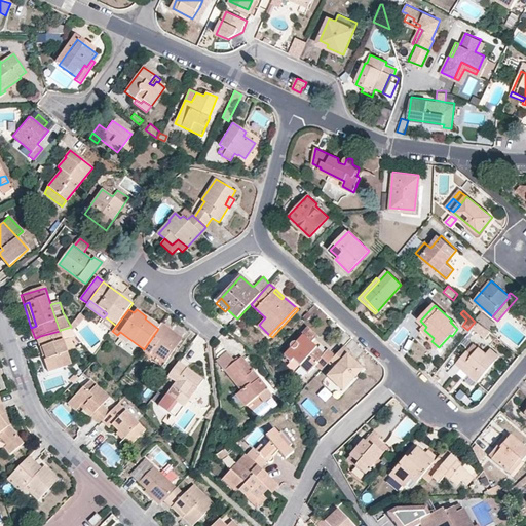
[(477,316),(491,329),(497,323),(482,310),(477,316)]
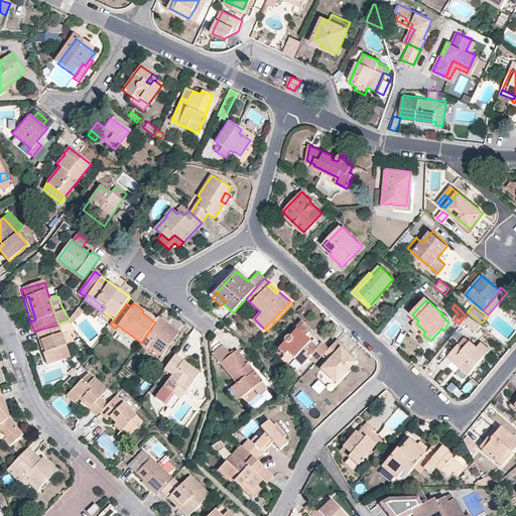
[(155,323),(158,318),(145,308),(143,310),(142,312),(155,323)]
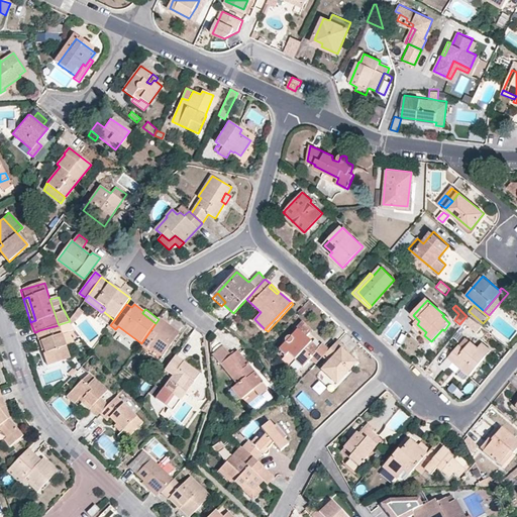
[(70,321),(74,327),(83,314),(78,310),(70,321)]
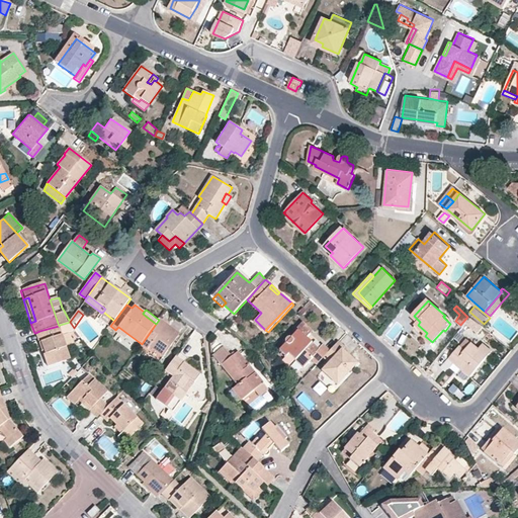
[(480,330),(483,326),(471,316),(468,320),(480,330)]
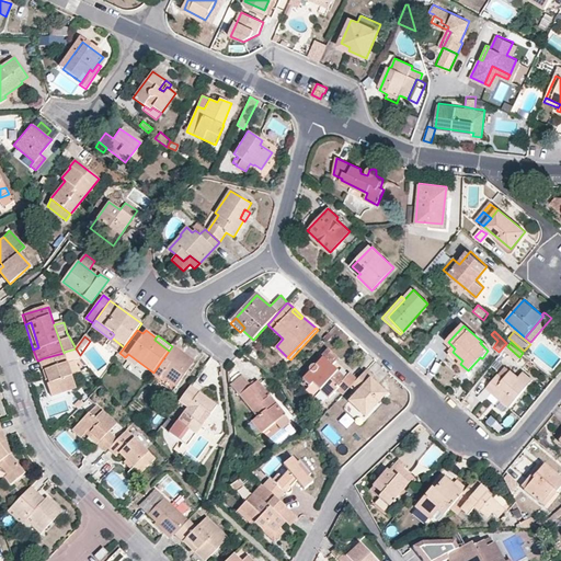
[(176,385),(192,364),(178,354),(181,351),(173,344),(172,346),(169,351),(153,373),(159,377),(162,374),(176,385)]
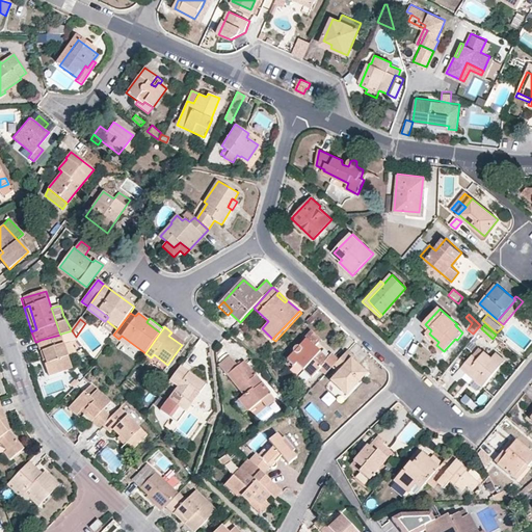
[(171,333),(168,336),(182,345),(184,342),(171,333)]
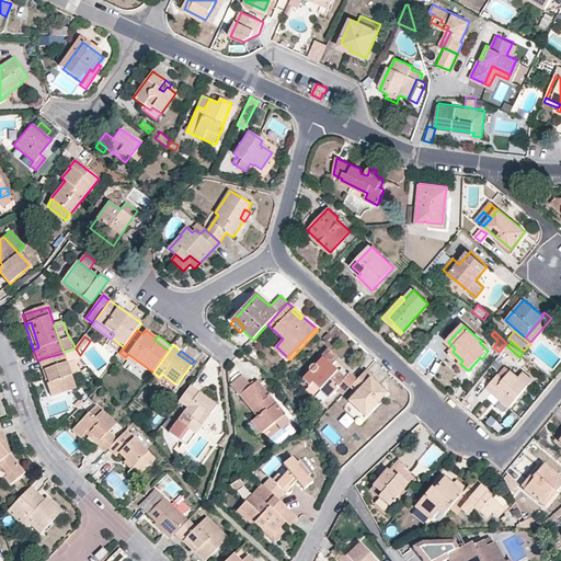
[(344,377),(332,366),(339,359),(329,351),(323,357),(304,378),(310,385),(313,381),(330,397),(339,388),(343,393),(351,386),(356,379),(350,373),(344,377)]
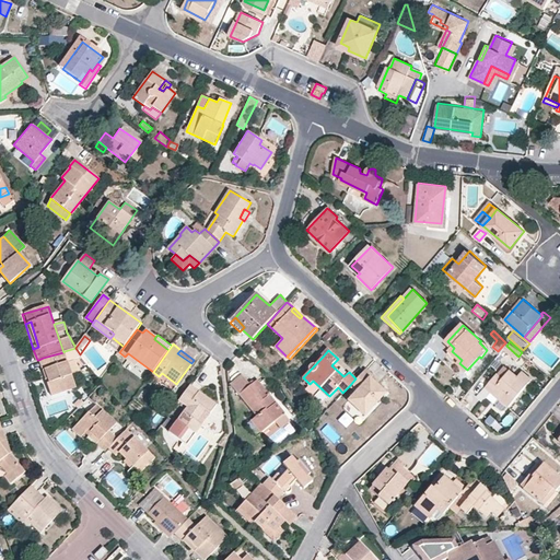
[(50,396),(76,388),(65,351),(63,352),(43,358),(45,369),(42,370),(46,382),(50,396)]
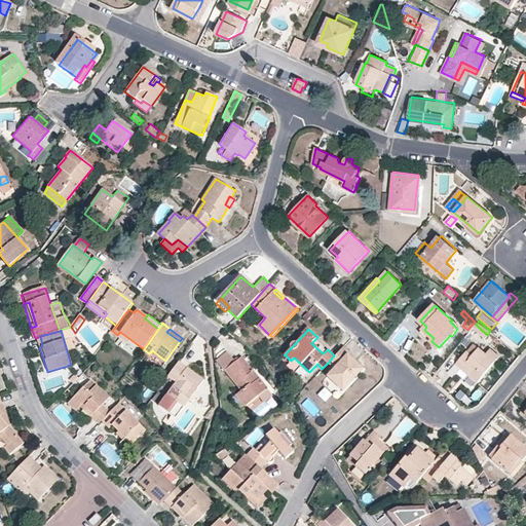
[(125,342),(128,338),(120,332),(117,335),(125,342)]
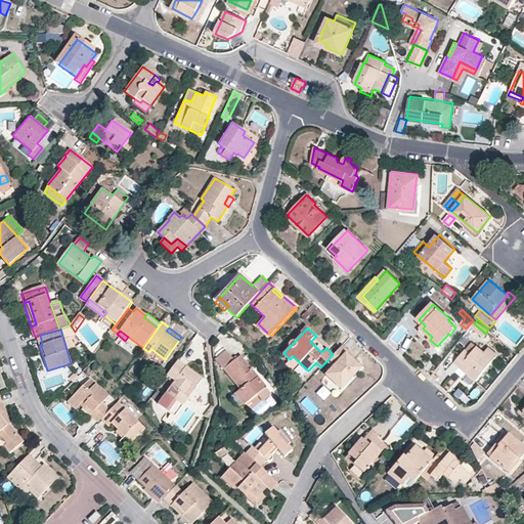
[(484,352),(473,343),(467,350),(466,349),(454,361),(467,373),(476,381),(497,355),(488,348),(484,352)]
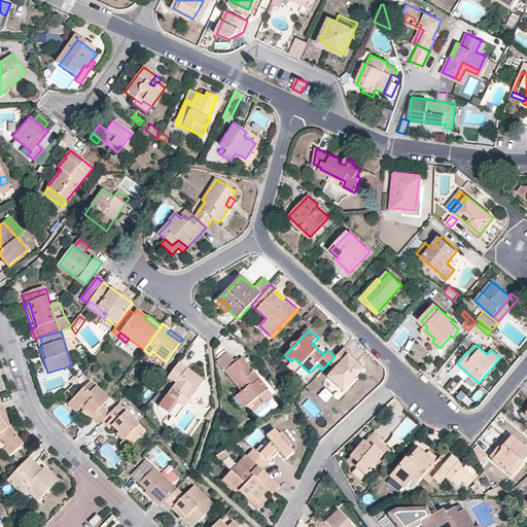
[(328,376),(344,391),(364,369),(350,355),(352,353),(345,346),(335,356),(329,362),(332,365),(331,369),(334,371),(328,376)]
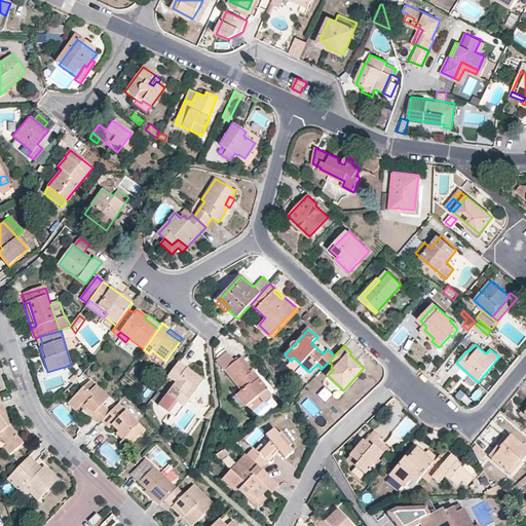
[(236,362),(229,352),(218,361),(225,371),(226,370),(236,362)]
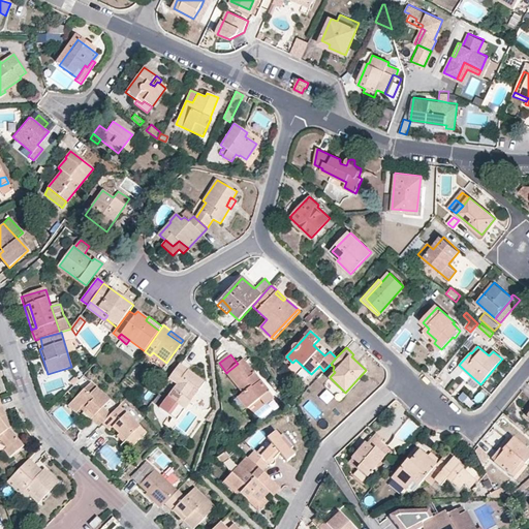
[(259,398),(269,391),(243,359),(238,364),(227,372),(243,393),(239,398),(247,408),(259,398)]
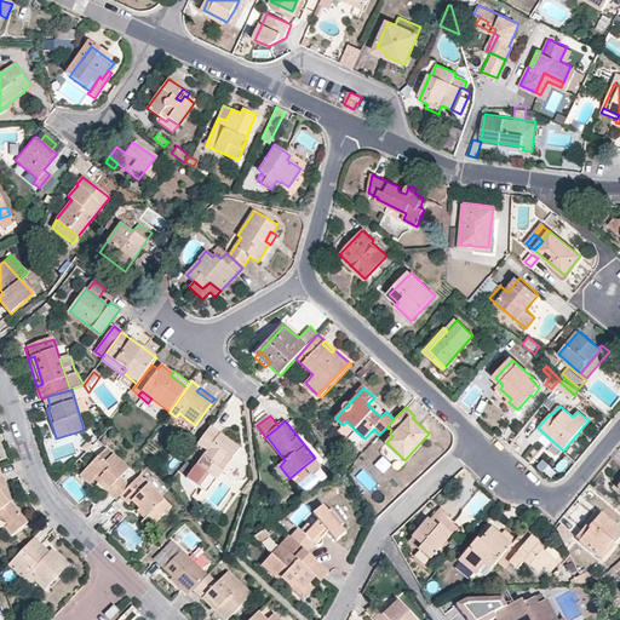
[(343,425),(342,428),(360,445),(365,438),(346,422),(343,425)]
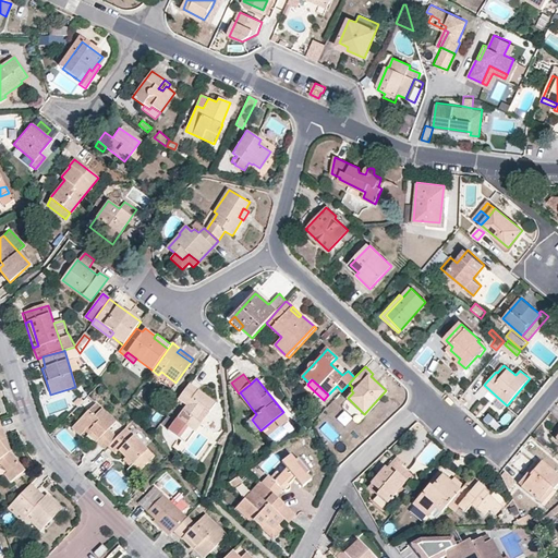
[(179,399),(186,405),(169,431),(186,444),(202,423),(197,420),(205,409),(210,412),(217,403),(190,384),(179,399)]
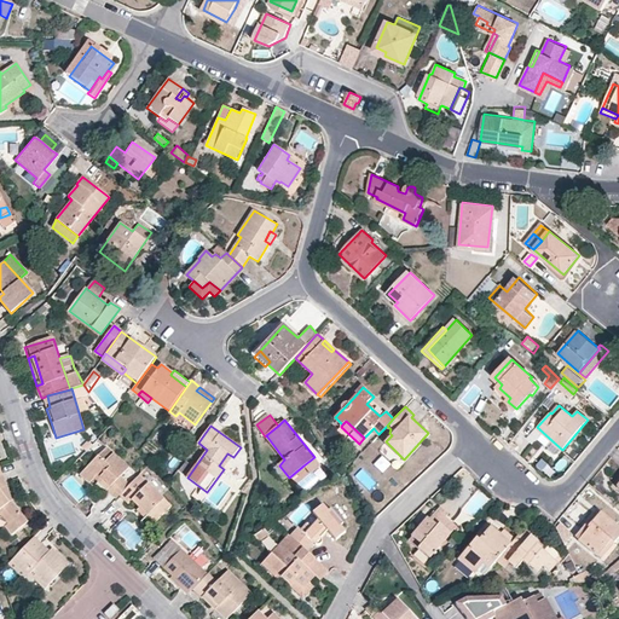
[(85,451),(92,444),(88,440),(81,447),(85,451)]
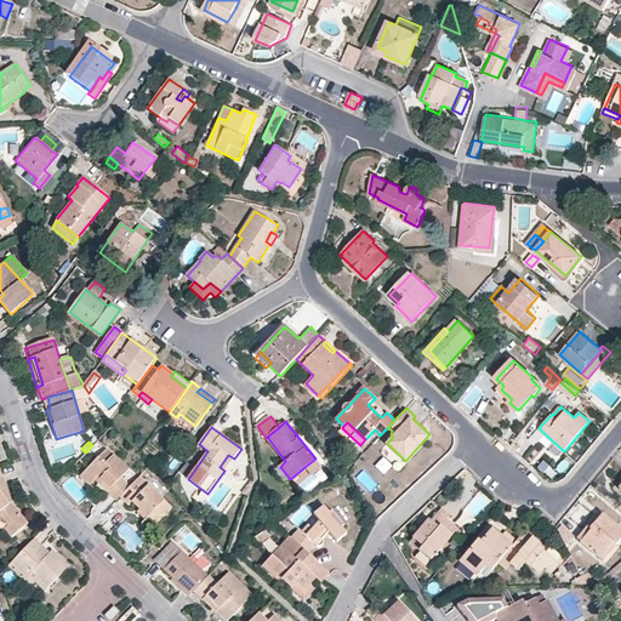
[(553,442),(550,446),(552,451),(556,455),(562,455),(564,451),(553,442)]
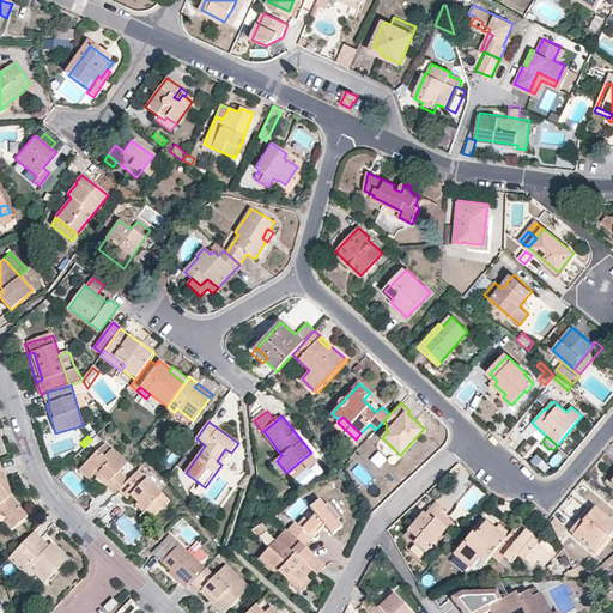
[(120,473),(127,465),(105,442),(80,469),(87,478),(93,472),(97,469),(109,481),(107,484),(115,493),(119,490),(127,480),(120,473)]
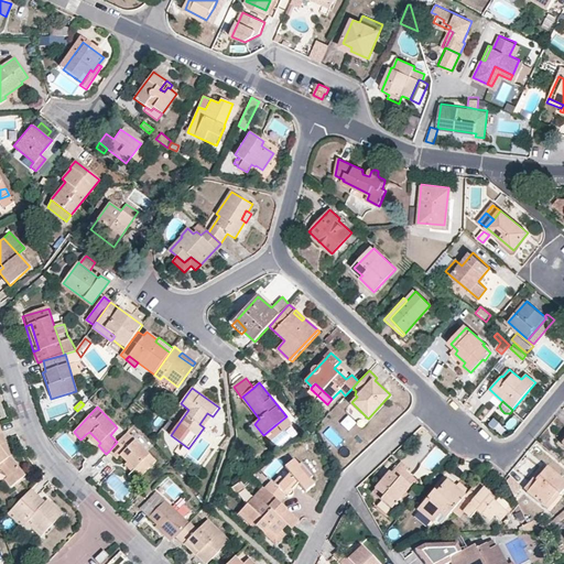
[(277,424),(282,431),(292,423),(286,416),(277,424)]
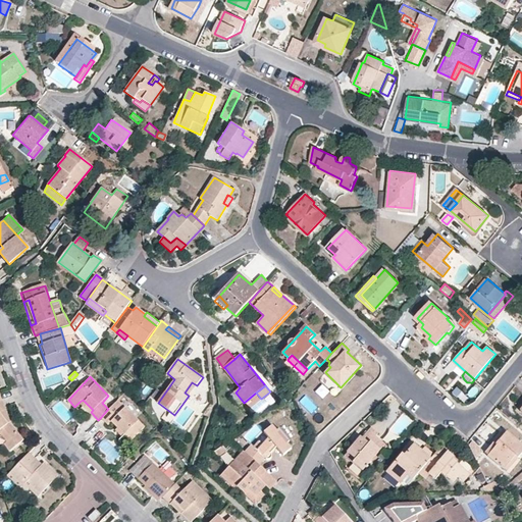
[(0,401),(0,434),(1,435),(3,437),(8,442),(6,444),(11,451),(23,440),(10,424),(2,400),(1,401),(0,401)]
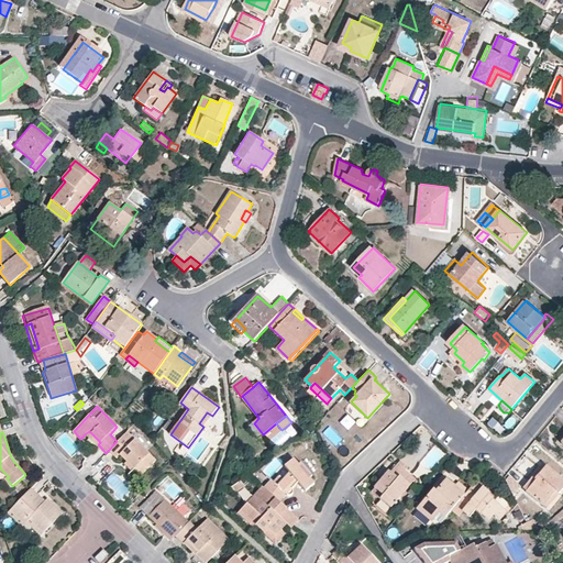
[(98,444),(100,442),(89,431),(86,433),(98,444)]
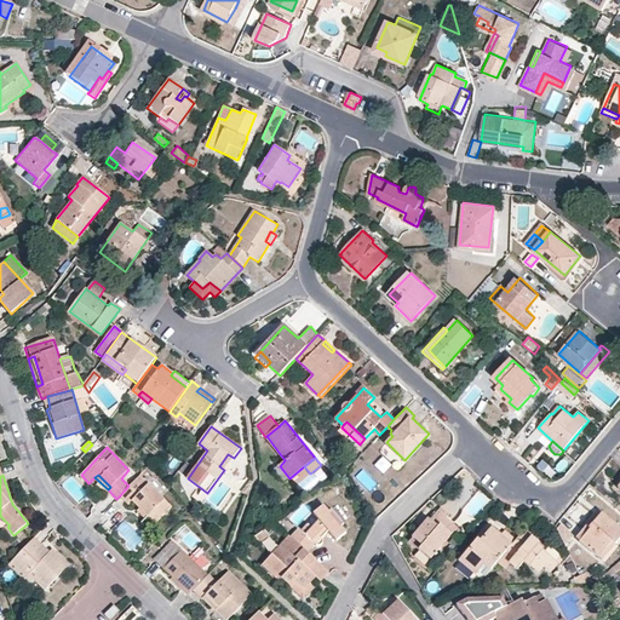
[(156,524),(171,507),(139,476),(128,486),(120,495),(130,505),(133,501),(141,507),(148,516),(156,524)]
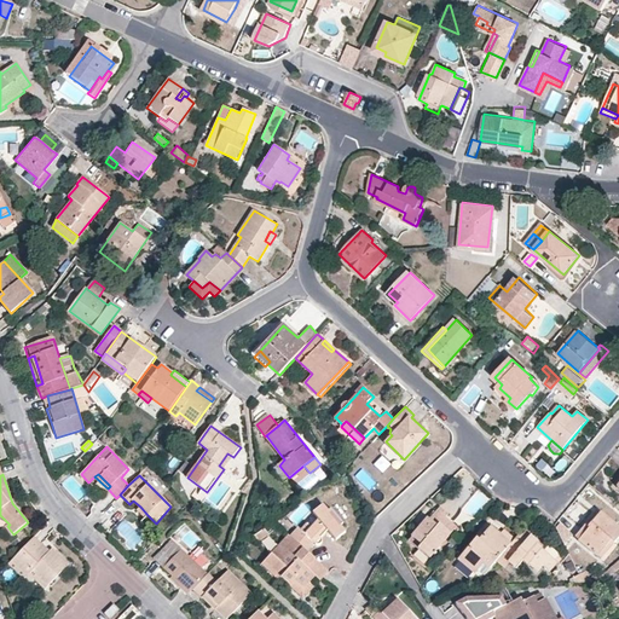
[(299,527),(290,534),(307,550),(314,543),(317,544),(319,544),(320,542),(322,539),(320,538),(319,536),(327,527),(336,539),(346,530),(341,525),(343,521),(333,509),(330,510),(320,501),(310,508),(320,520),(313,526),(310,522),(302,530),(299,527)]
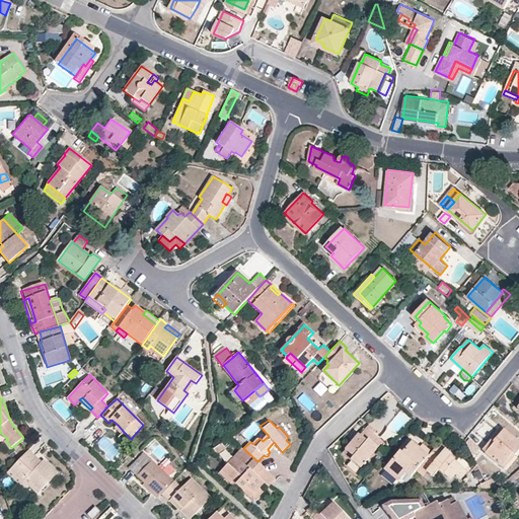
[(122,436),(124,432),(118,425),(115,428),(122,436)]
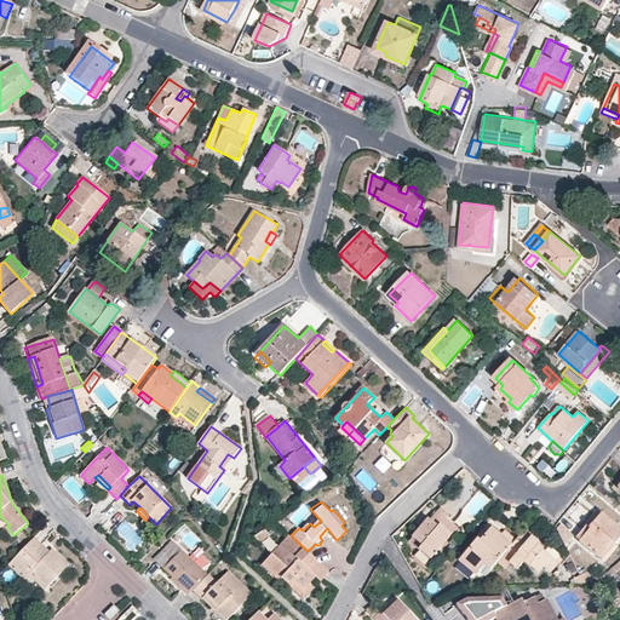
[(429,517),(409,541),(431,558),(451,534),(442,524),(447,520),(449,515),(440,507),(430,520),(429,517)]
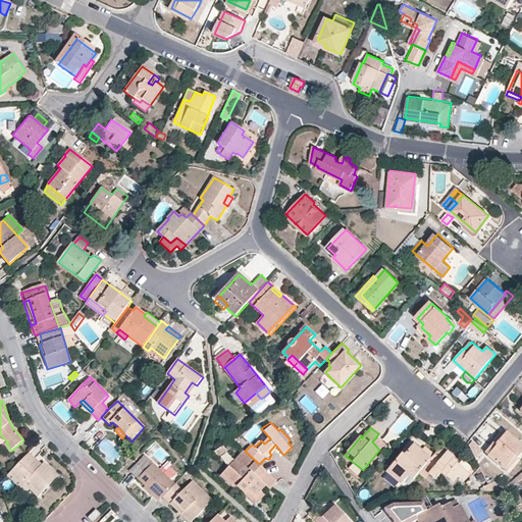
[(485,453),(504,469),(515,456),(517,458),(521,452),(521,445),(507,432),(498,441),(496,439),(485,453)]
